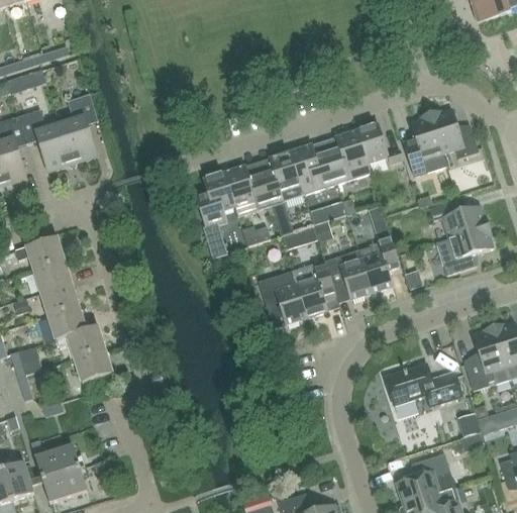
[(26,0),(1,0),(3,8),(26,0)]
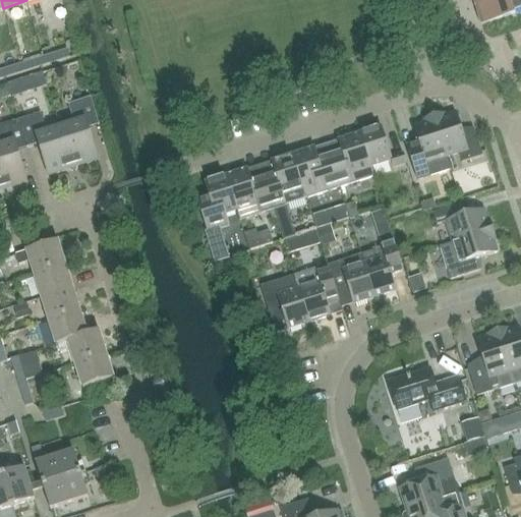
[(473,0),(479,18),(520,5),(520,0),(473,0)]
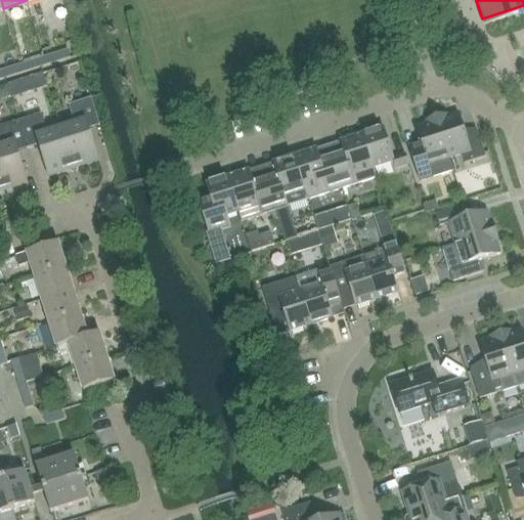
[(53,60),(70,55),(68,47),(51,53),(53,60)]
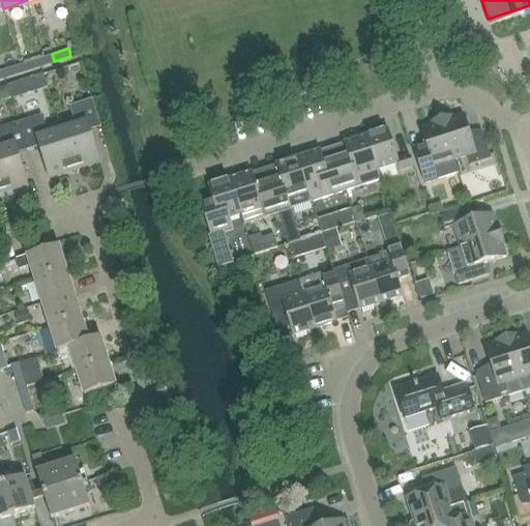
[(37,58),(21,63),(23,71),(39,66),(37,58)]
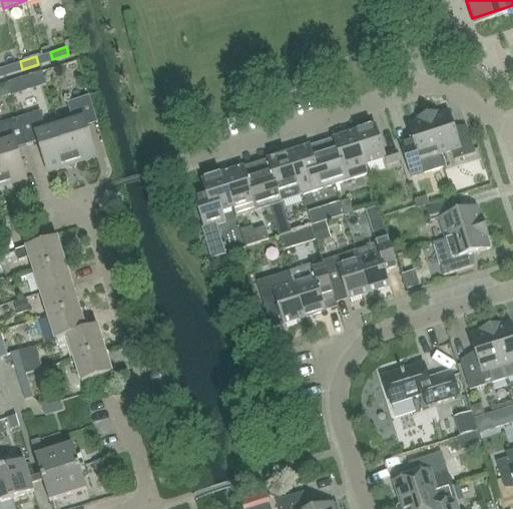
[(22,69),(20,61),(4,66),(6,74),(22,69)]
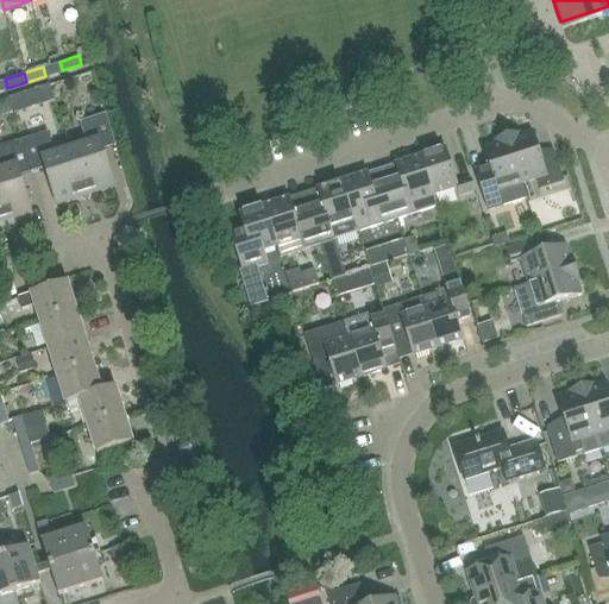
[(71,146),(85,192),(113,182),(102,146),(115,143),(106,111),(80,119),(87,142),(71,146)]
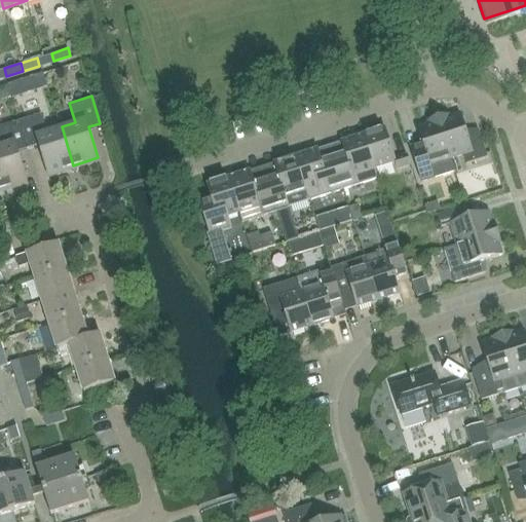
[(19,118),(28,146),(39,142),(48,173),(73,165),(62,126),(47,131),(41,111),(19,118)]
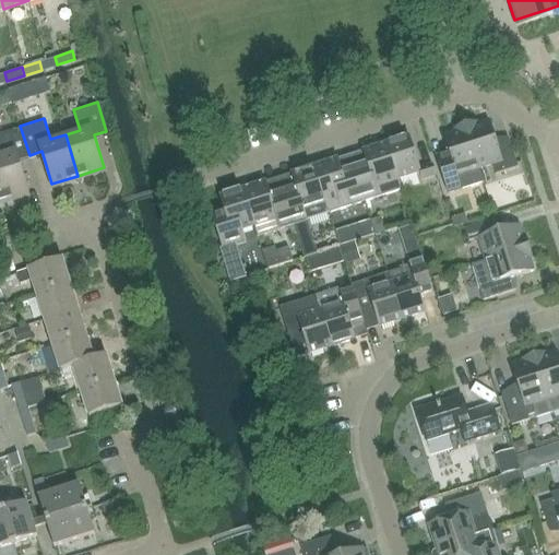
[(465,122),(478,165),(491,162),(495,172),(518,164),(509,139),(497,142),(489,118),(476,122),(475,119),(465,122)]
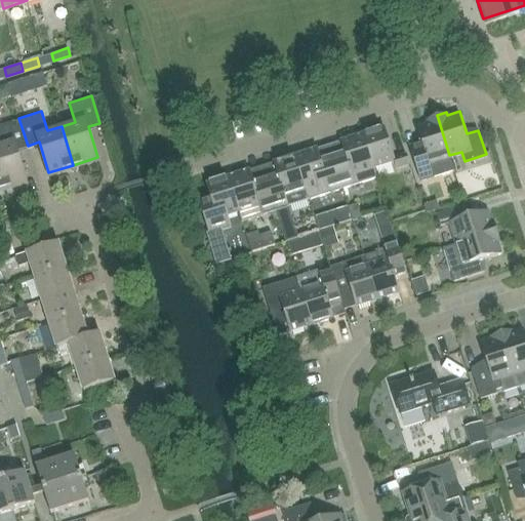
[(453,168),(449,155),(437,115),(427,118),(428,121),(415,125),(422,148),(411,151),(420,179),(441,172),(453,168)]
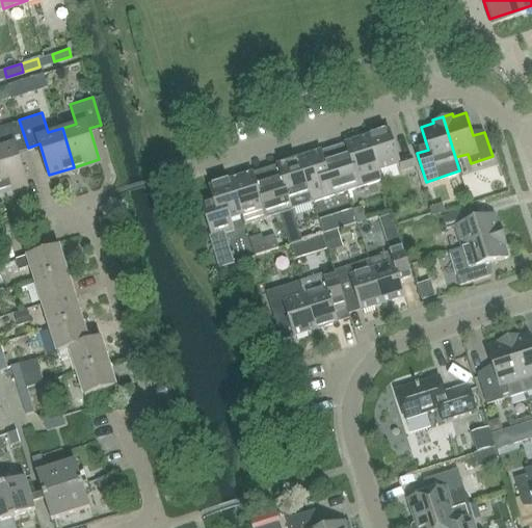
[(0,147),(0,185),(1,190),(26,182),(17,151),(28,148),(19,120),(0,125),(0,136),(3,147),(0,147)]
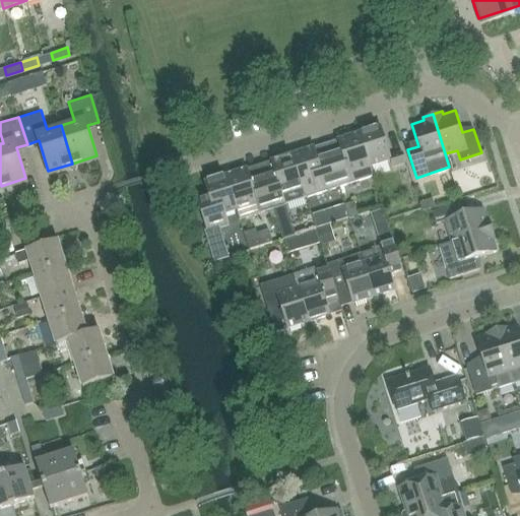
[(359,131),(370,165),(390,157),(392,165),(405,160),(402,150),(390,154),(380,124),(359,131)]
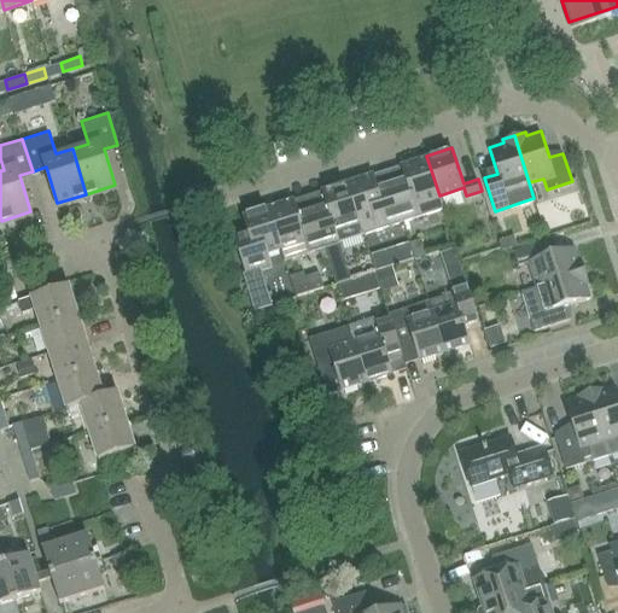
[(442,206),(439,196),(426,156),(401,163),(407,182),(392,186),(403,219),(442,206)]
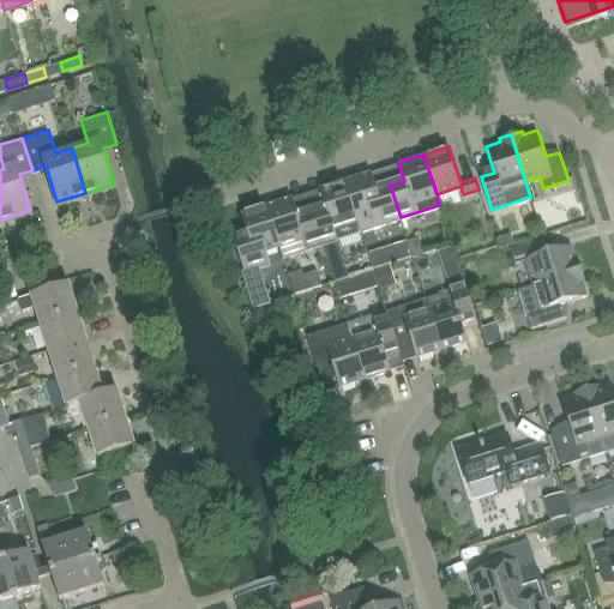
[(361,230),(401,217),(390,185),(375,190),(371,172),(344,179),(357,219),(361,230)]
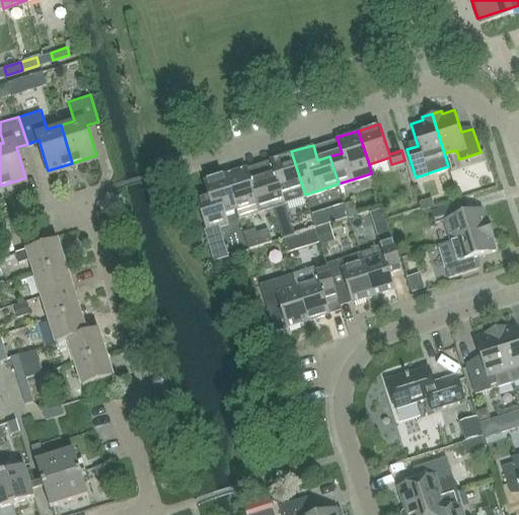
[(282,192),(302,186),(291,151),(270,158),(275,173),(263,177),(273,207),(285,203),(282,192)]
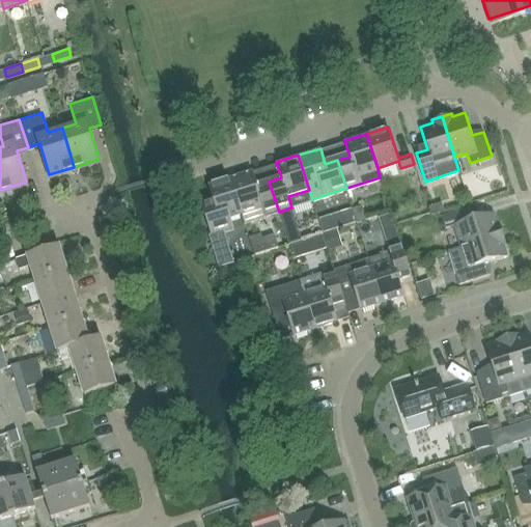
[(245,222),(279,212),(269,182),(257,186),(252,170),(230,176),(241,212),(245,222)]
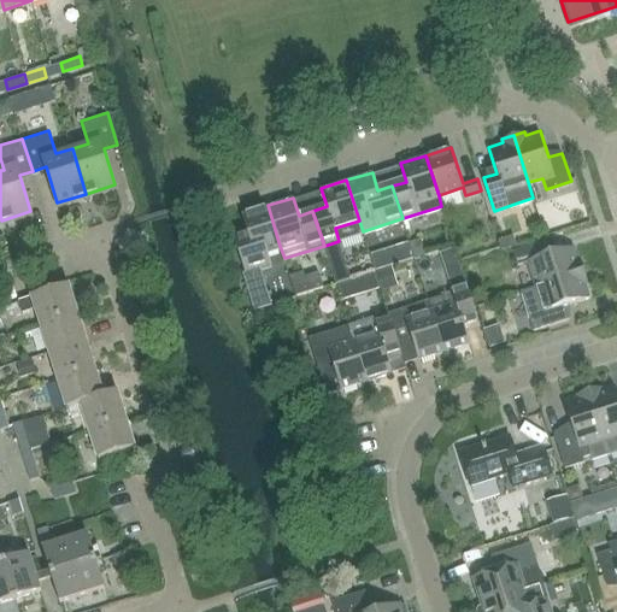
[(274,247),(280,246),(268,205),(242,213),(247,228),(233,233),(246,274),(280,263),(274,247)]
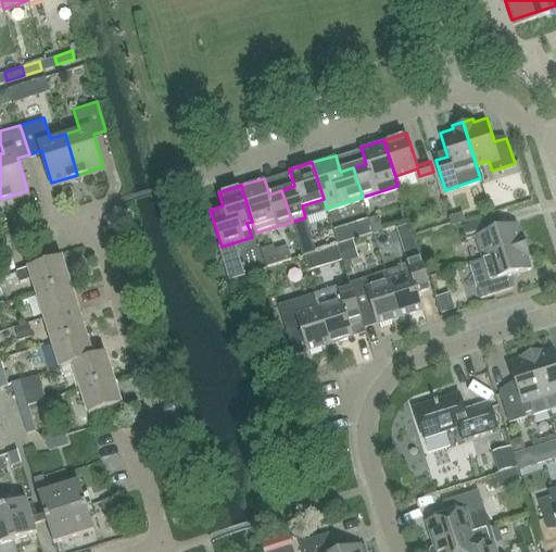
[(483,256),(526,242),(522,233),(519,233),(516,221),(491,228),(488,215),(462,224),(466,237),(476,234),(483,256)]
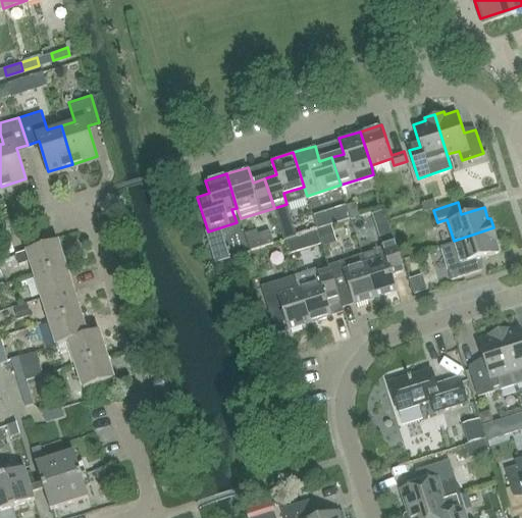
[(438,245),(450,278),(479,269),(475,257),(498,250),(493,239),(497,238),(493,227),(454,241),(438,245)]
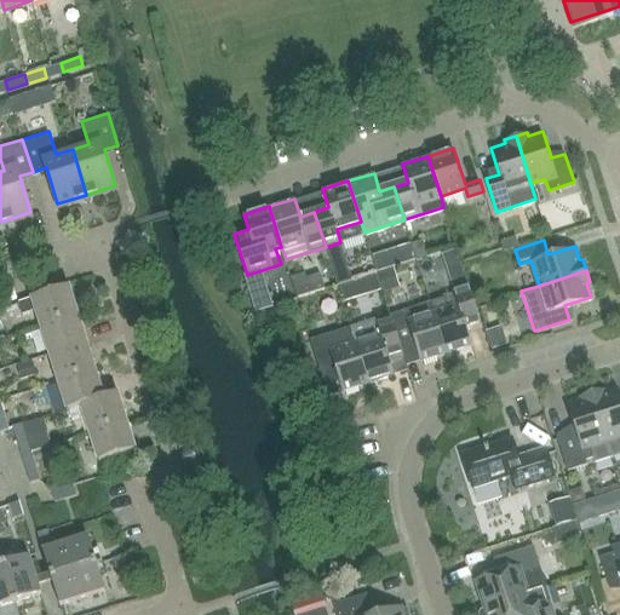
[(263,281),(248,285),(256,308),(270,304),(263,281)]
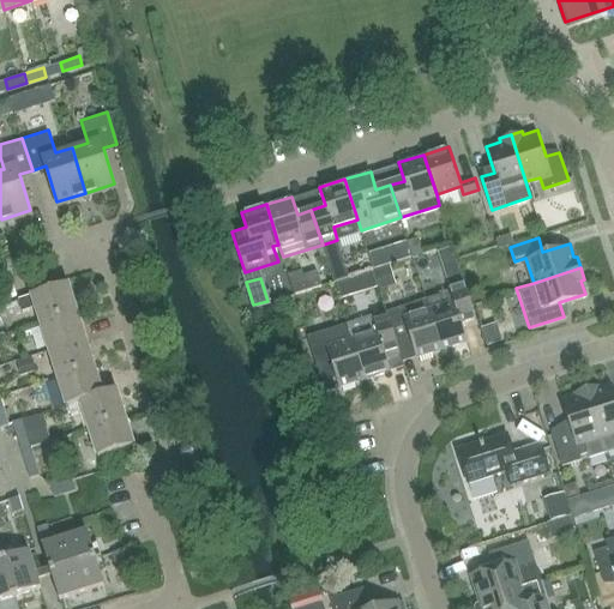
[(41,320),(76,309),(67,281),(31,293),(41,320)]
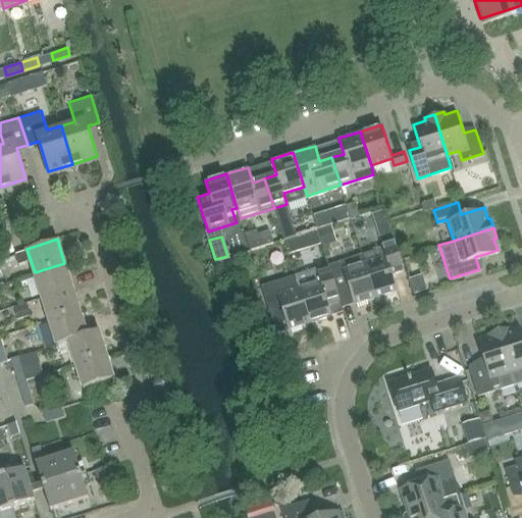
[(362,252),(375,296),(397,289),(393,274),(404,270),(395,240),(373,247),(373,249),(362,252)]
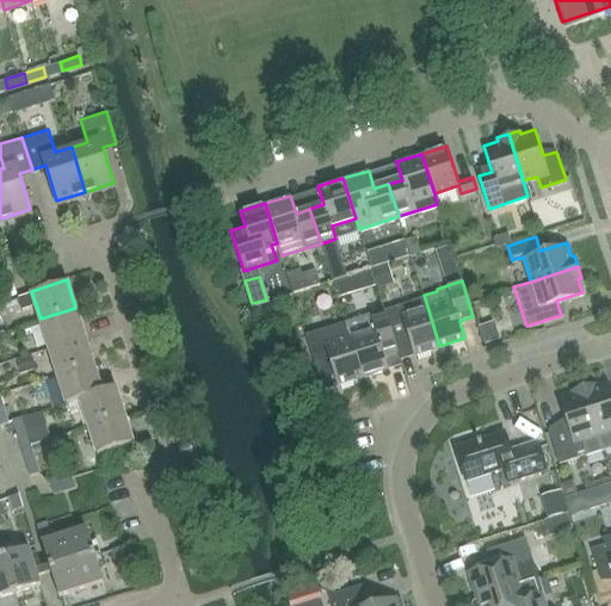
[(414,353),(439,346),(424,295),(384,308),(394,340),(396,347),(411,344),(414,353)]
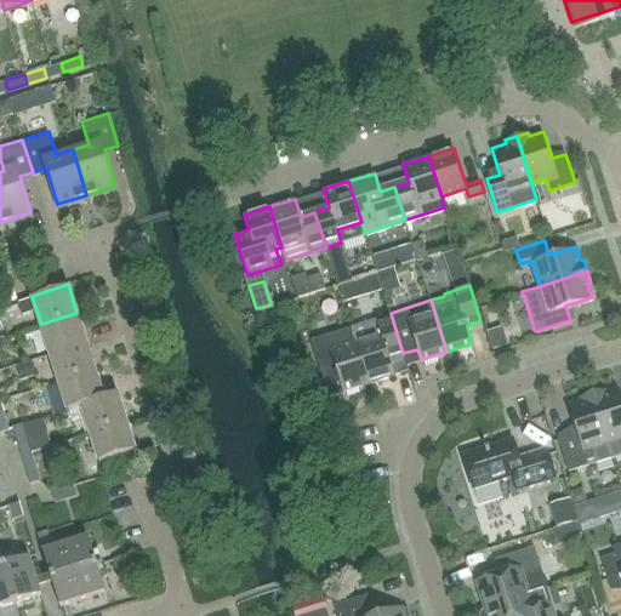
[(86,341),(77,313),(41,324),(50,352),(86,341)]
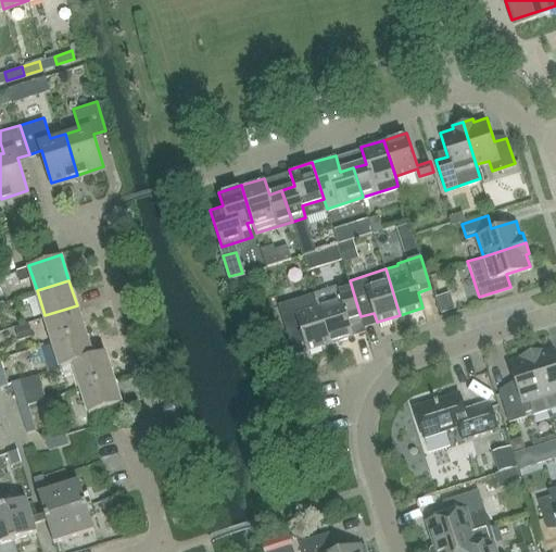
[(350,280),(314,291),(330,341),(353,335),(351,328),(364,324),(361,316),(358,310),(350,280)]
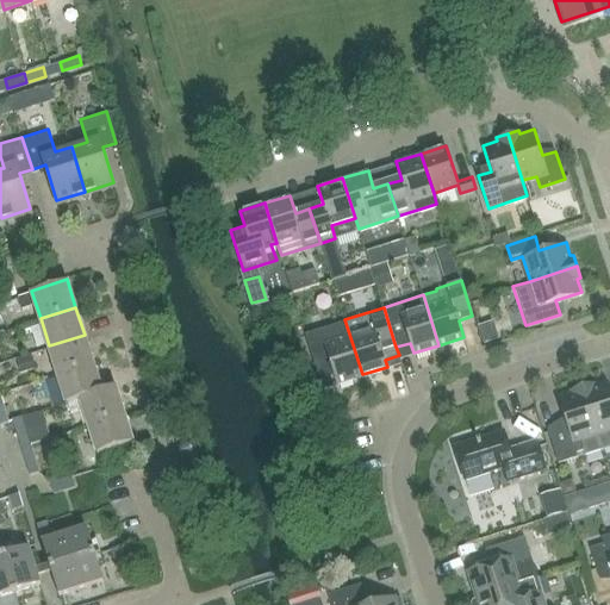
[(362,374),(344,319),(305,332),(319,378),(334,373),(336,382),(362,374)]
